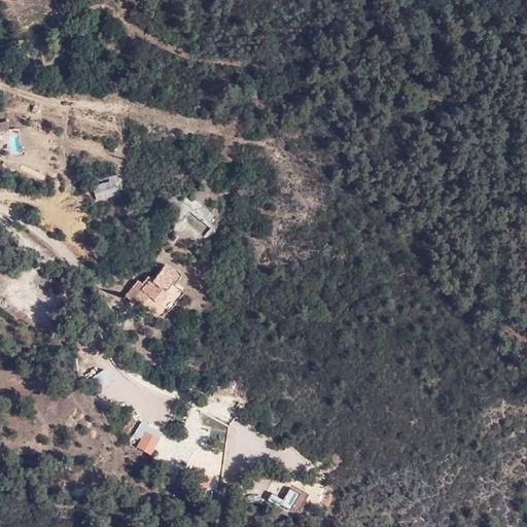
[(0,145),(2,145),(0,137),(0,132),(8,131),(6,120),(0,121),(0,145)]
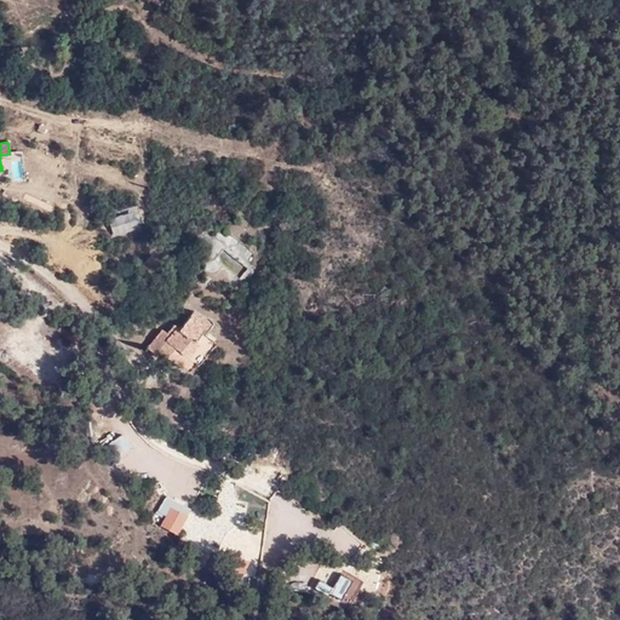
[(236,287),(257,251),(228,234),(207,270),(236,287)]
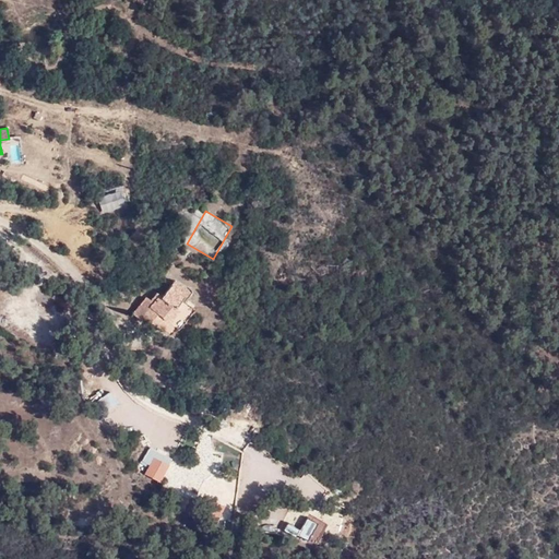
[(146,238),(137,230),(125,244),(134,252),(146,238)]
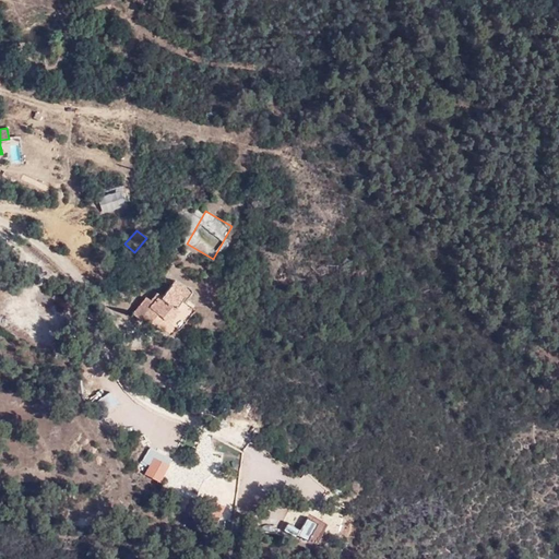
[(175,280),(171,284),(186,296),(190,292),(175,280)]
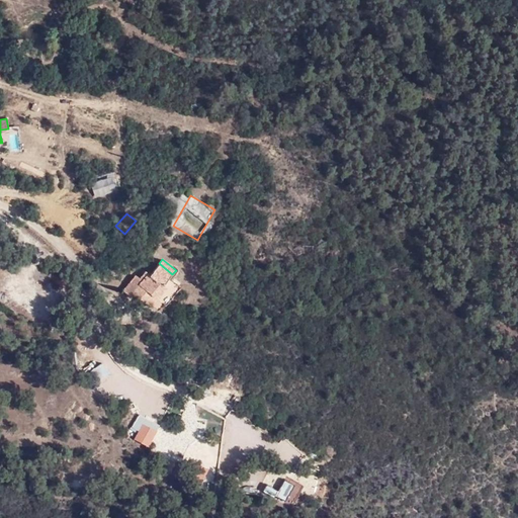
[(144,281),(142,279),(136,275),(123,289),(131,296),(134,292),(148,305),(154,296),(158,299),(166,307),(181,287),(169,277),(172,274),(159,263),(149,275),(144,281)]
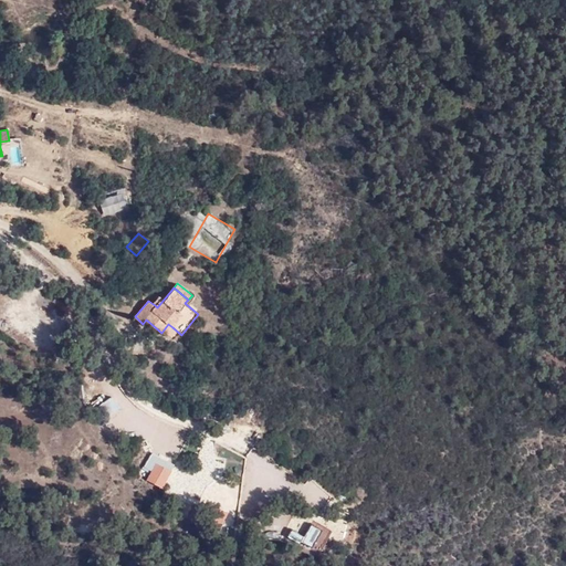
[(168,324),(161,333),(166,336),(173,327),(168,324)]
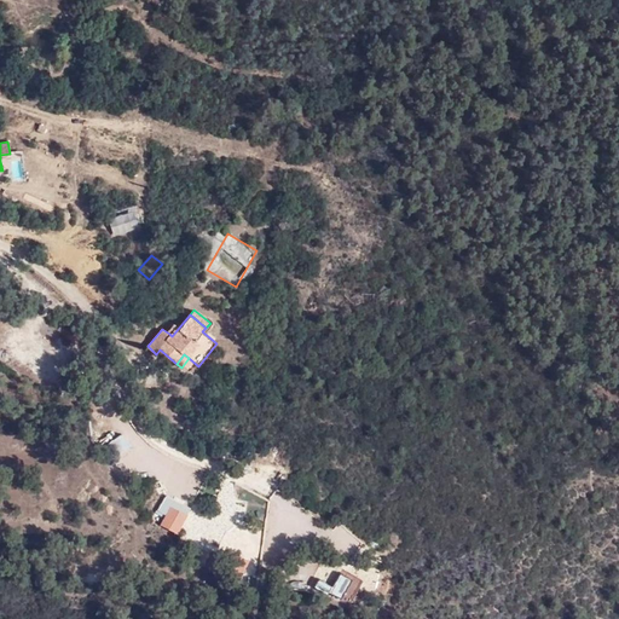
[(163,495),(156,509),(163,513),(157,522),(175,533),(189,509),(163,495)]
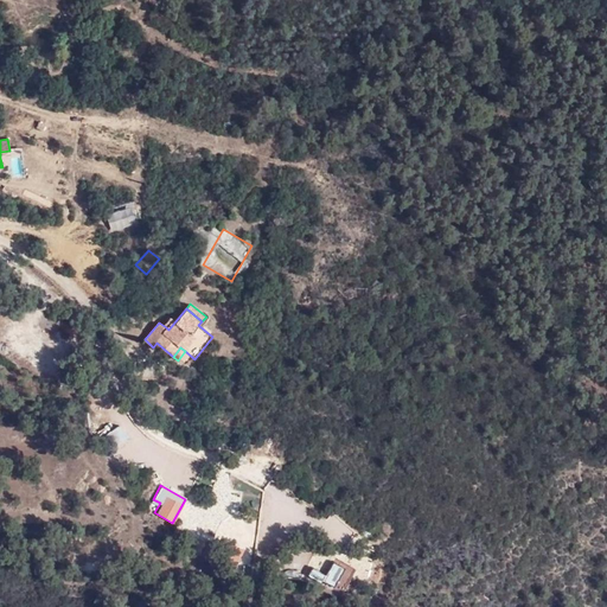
[(331,558),(321,581),(344,590),(353,568),(331,558)]
